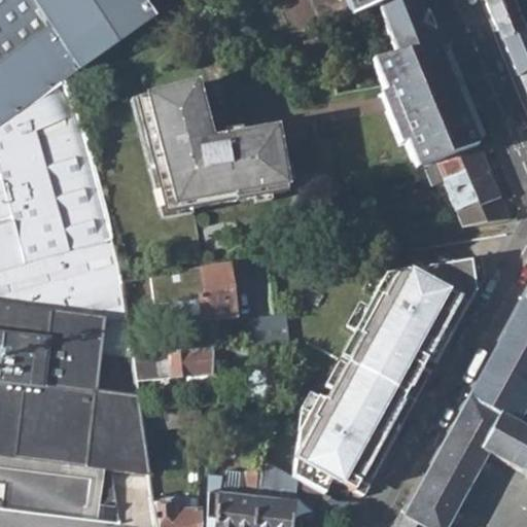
[(130,359),(125,320),(123,306),(120,282),(82,130),(60,82),(154,19),(142,0),(0,0),(0,455),(145,472),(146,472),(141,440),(134,395),(132,380),(130,359)]
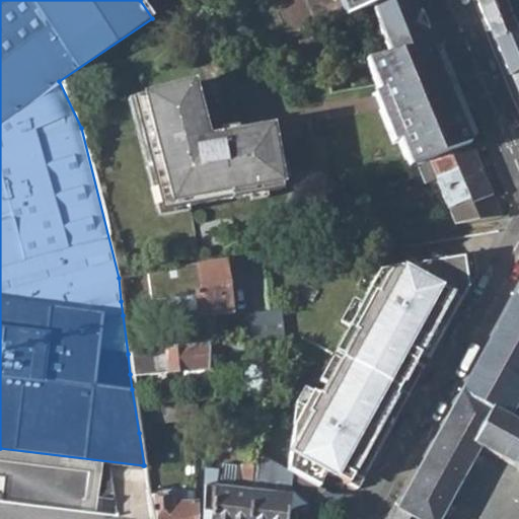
[(388,0),(277,0),(294,39),(372,7),(388,0)]
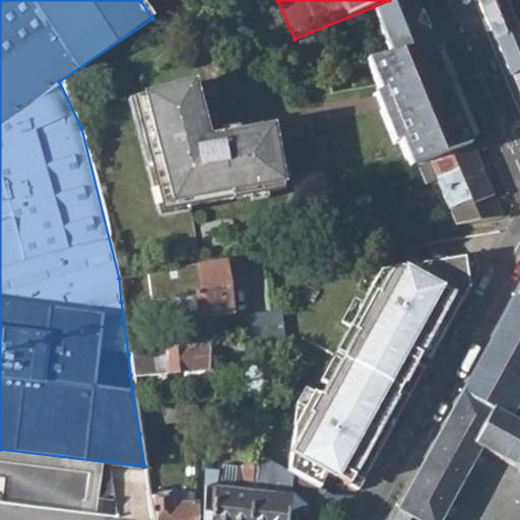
[(389,0),(373,7),(392,53),(432,45),(412,0),(389,0)]
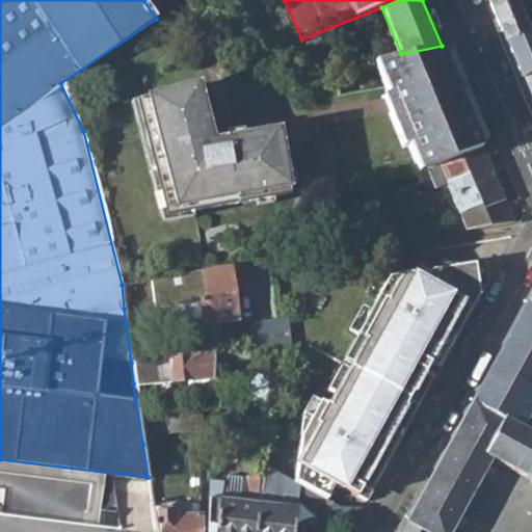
[(488,0),(505,41),(531,29),(531,2),(531,0),(488,0)]
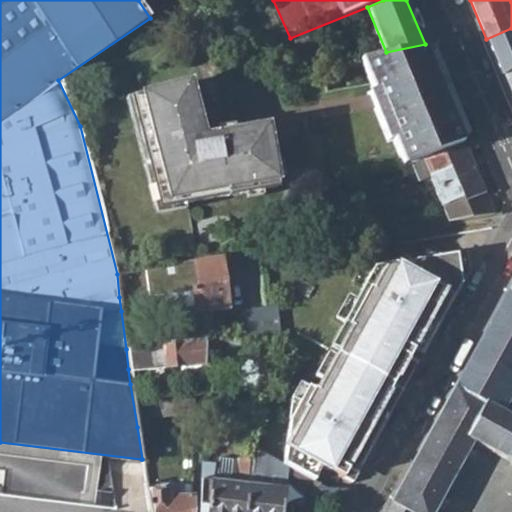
[(511,28),(486,39),(502,76),(511,70),(511,28)]
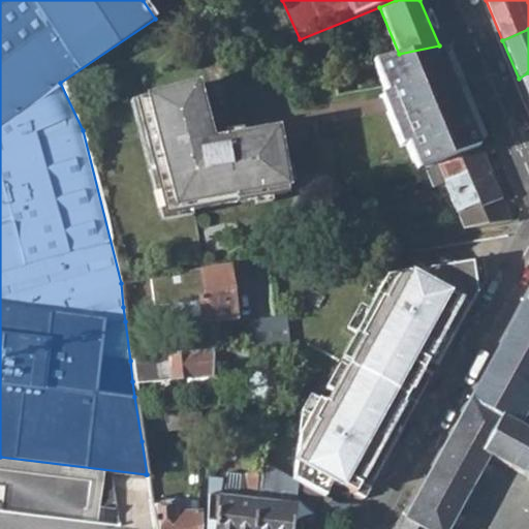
[(378,59),(421,166),(479,146),(441,45),(439,45),(399,54),(378,59)]
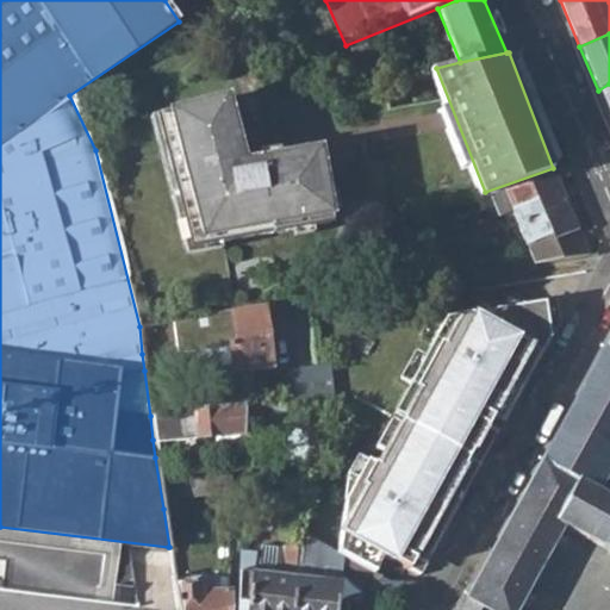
[(609,83),(598,91),(609,118),(609,83)]
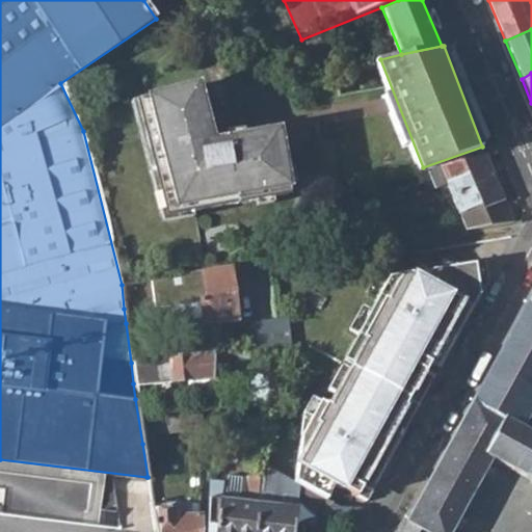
[(132,104),(163,219),(292,184),(274,121),(210,138),(196,87),(132,104)]
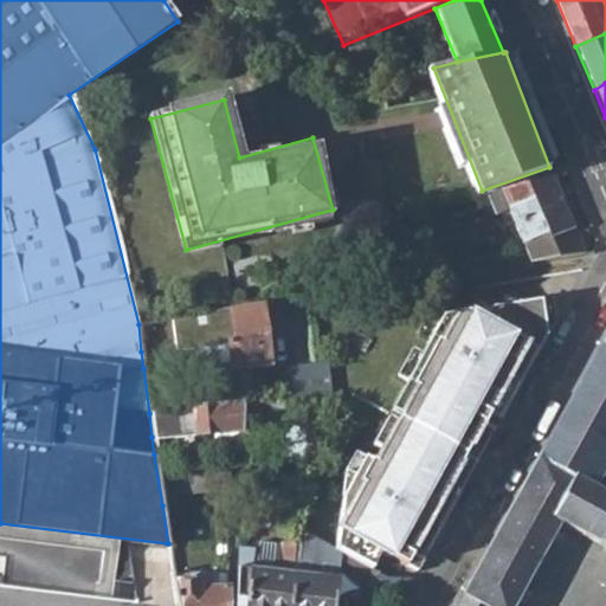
[(508,207),(529,263),(582,253),(549,167),(488,192),(496,211),(508,207)]
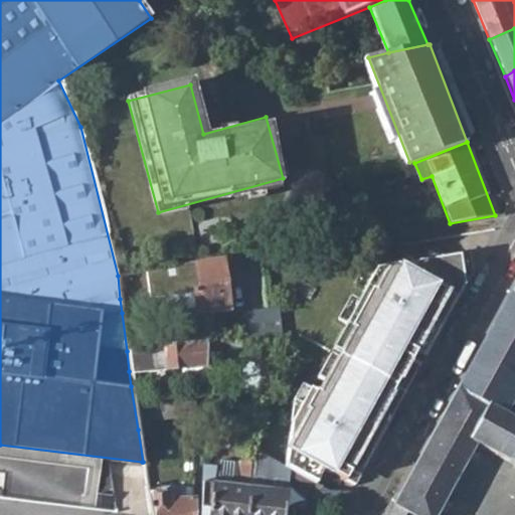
[(351,329),(317,392),(307,387),(288,422),(284,467),(289,470),(294,472),(301,476),(316,484),(325,469),(354,484),(464,285),(458,252),(416,261),(410,272),(394,264),(373,268),(342,324),(351,329)]
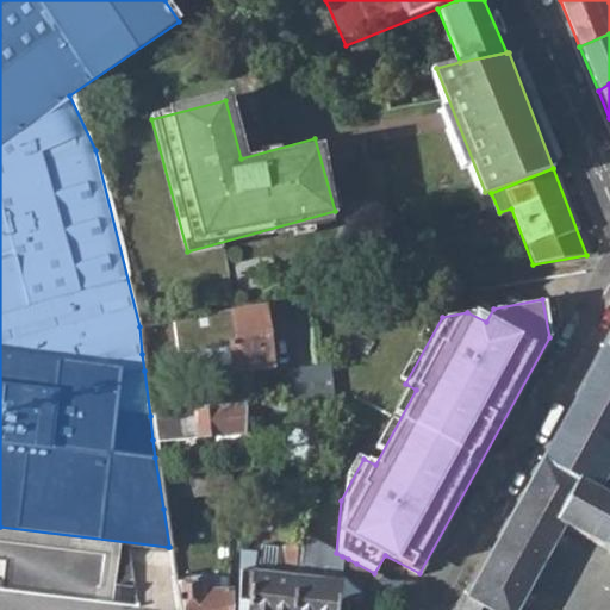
[(493,309),(467,312),(486,322),(493,309)]
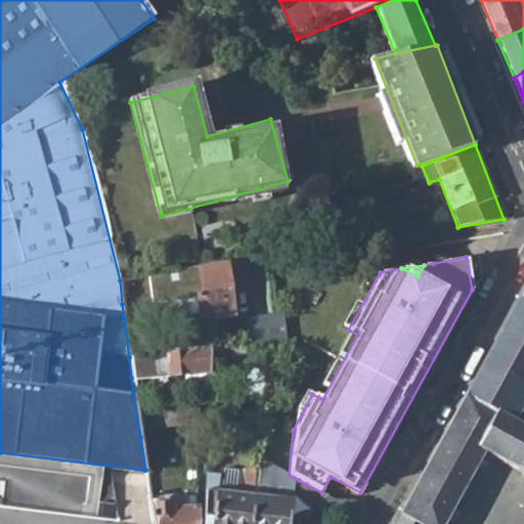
[(225,266),(147,276),(151,303),(195,297),(199,319),(232,315),(225,266)]
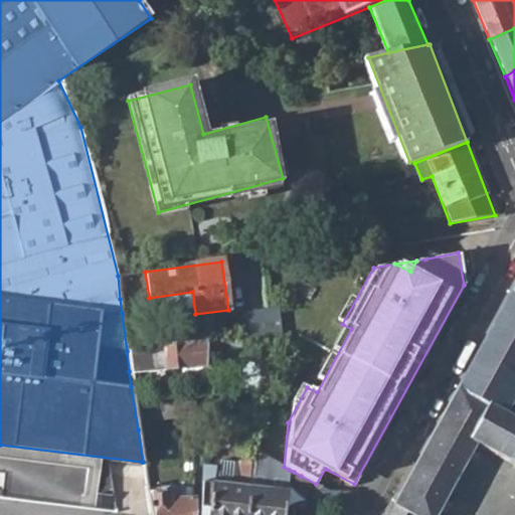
[(268,311),(279,309),(280,309),(275,264),(263,266),(267,310),(268,311)]
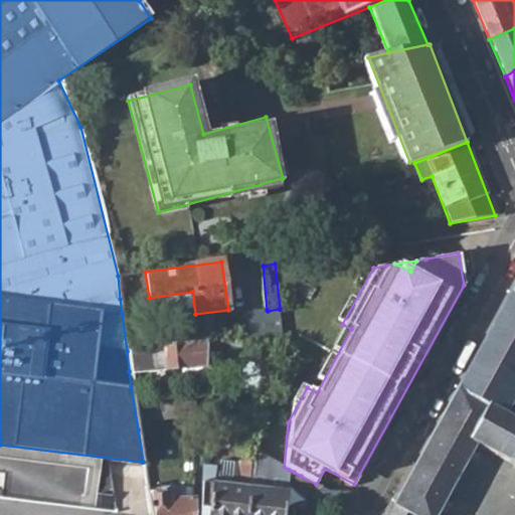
[(514,295),(512,293),(396,504),(414,514),(437,514),(454,484),(455,483),(476,443),(514,464),(514,418),(506,413),(514,396),(514,295)]
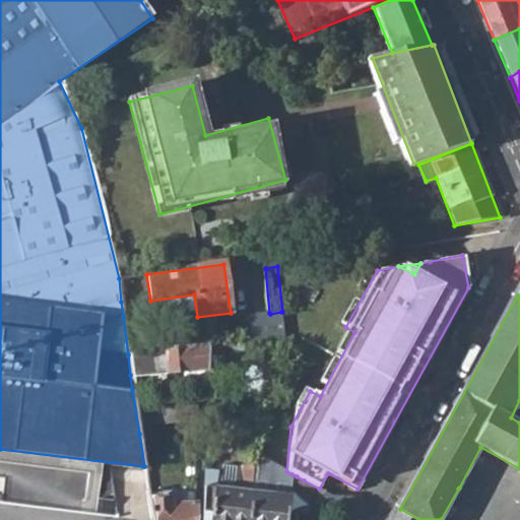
[(270,314),(269,313),(255,314),(257,341),(284,337),(281,312),(270,314)]
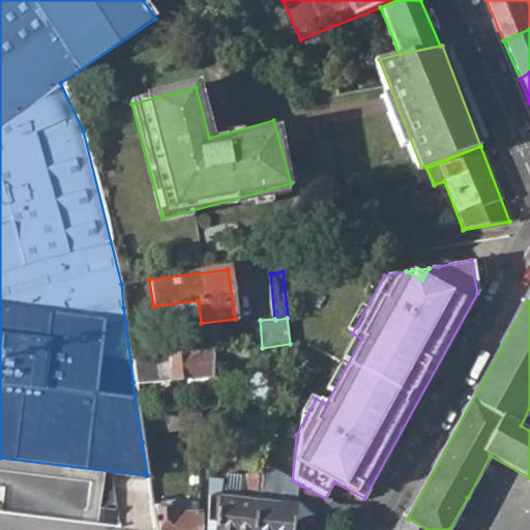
[(168,378),(168,380),(211,376),(212,353),(130,361),(133,382),(168,378)]
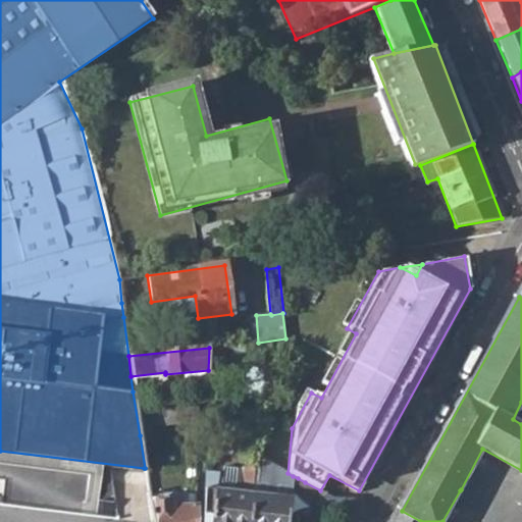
[(256,470),(250,521),(288,521),(291,499),(293,476),(288,473),(258,457),(256,470)]
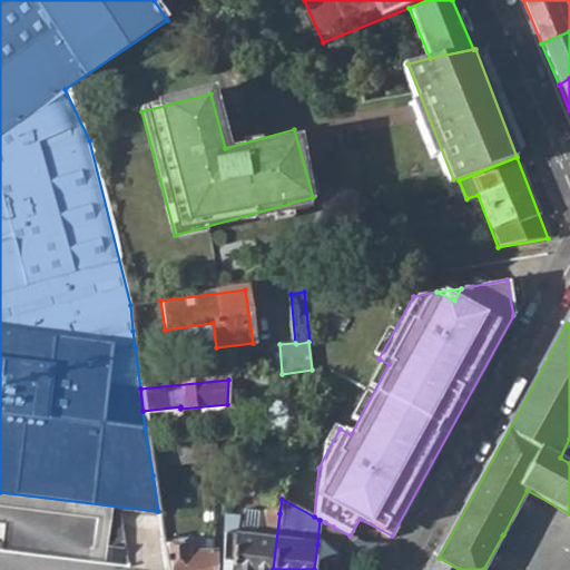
[(264,512),(242,509),(238,534),(259,538),(264,512)]
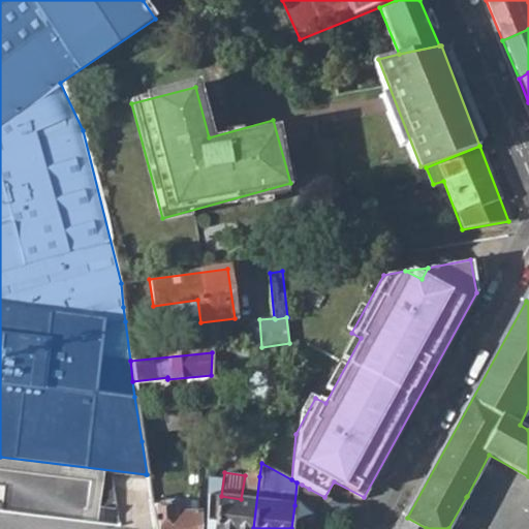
[(253,528),(259,476),(245,475),(241,499),(221,496),(208,494),(206,528),(253,528)]
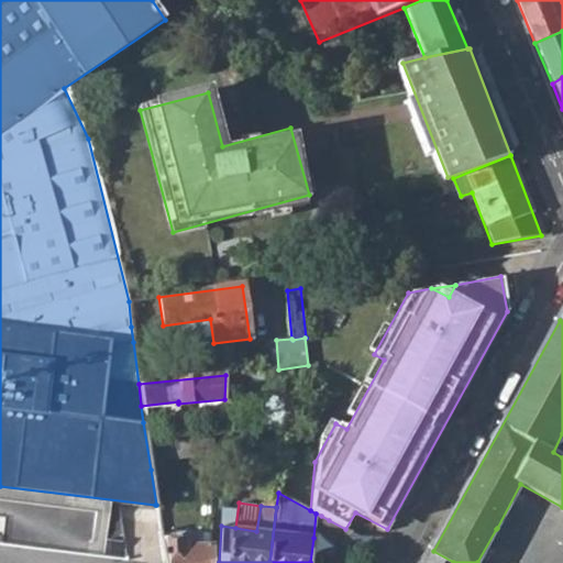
[(323,562),(329,520),(321,516),(319,538),(313,538),(310,562),(323,562)]
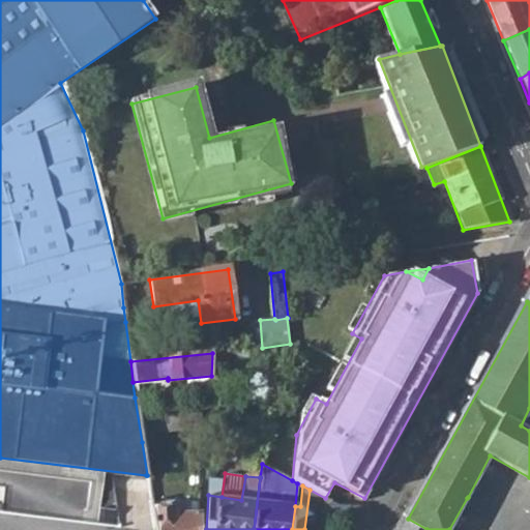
[(154,529),(200,529),(202,509),(197,508),(197,501),(151,503),(154,529)]
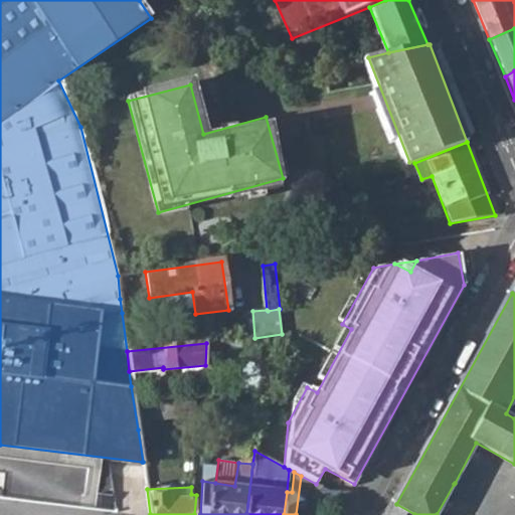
[(414,514),(396,504),(389,514),(414,514)]
